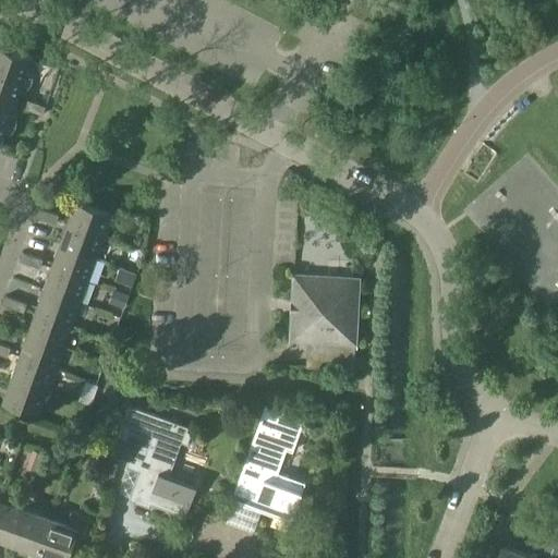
[(0,69),(24,77),(32,55),(0,43),(0,69)]
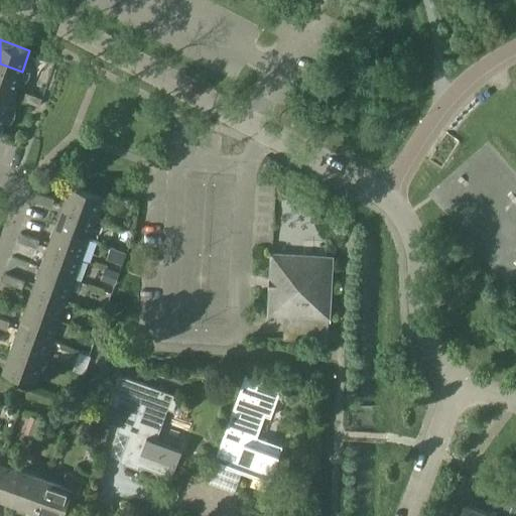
[(0,87),(14,92),(22,72),(0,63),(0,87)]
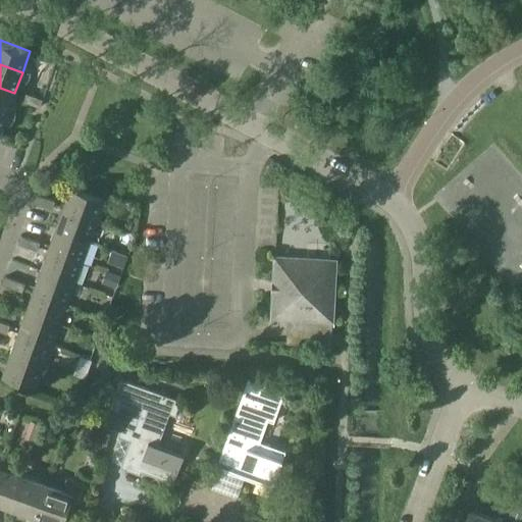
[(0,111),(7,114),(14,93),(0,88),(0,111)]
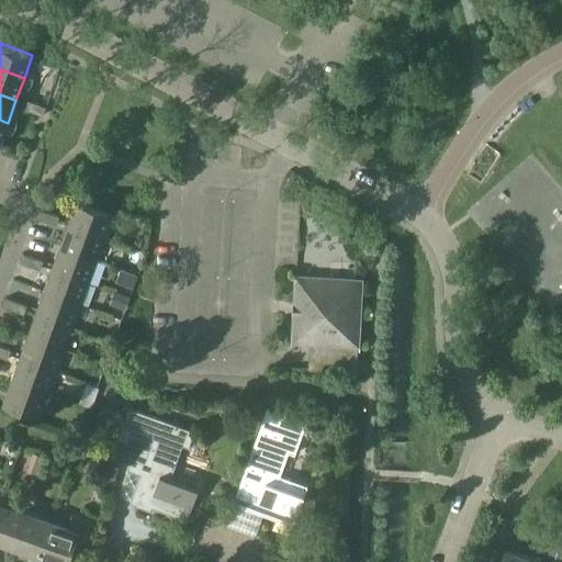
[(25,99),(24,103),(22,108),(33,111),(36,103),(25,99)]
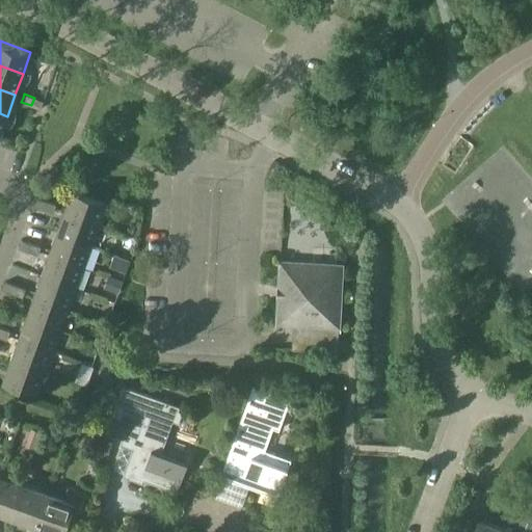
[(41,109),(44,101),(34,98),(31,105),(41,109)]
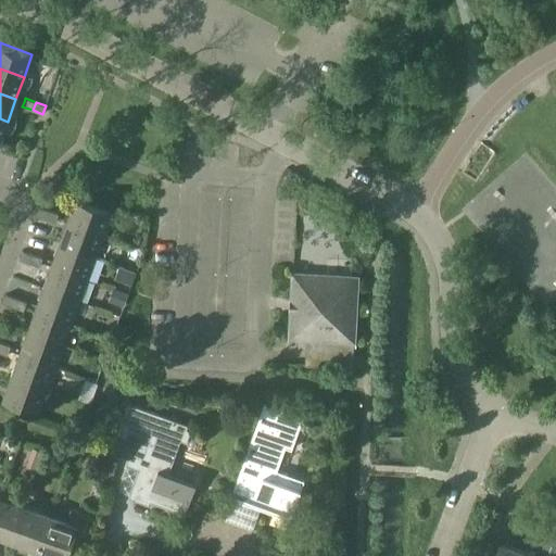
[(351,113),(361,117),(366,109),(356,103),(351,113)]
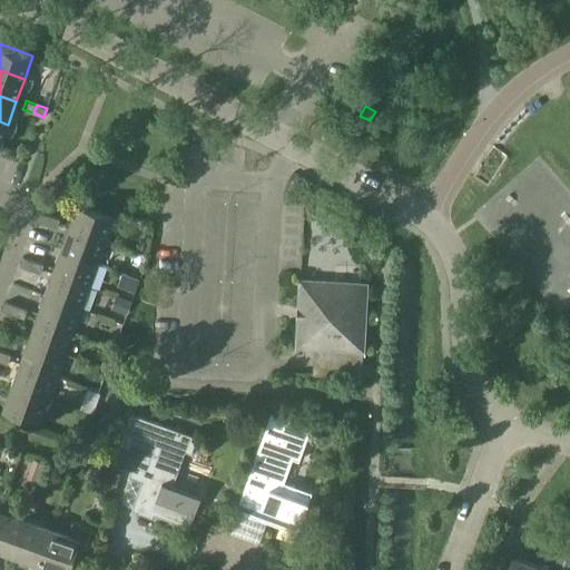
[(69,227),(106,241),(115,216),(78,203),(69,227)]
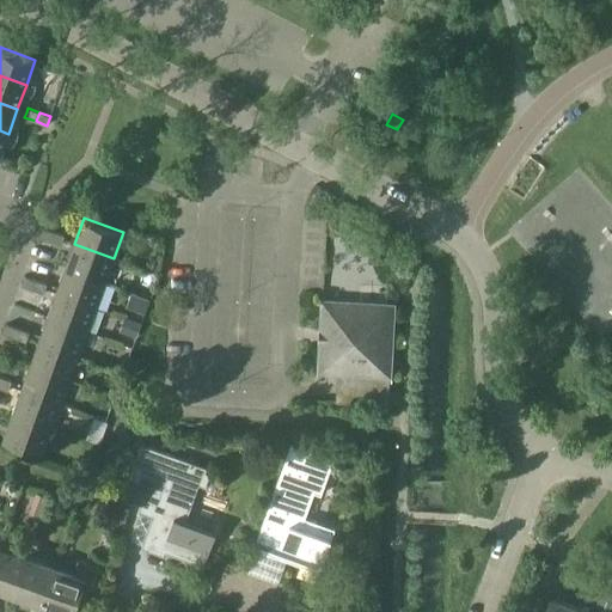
[(42,226),(40,236),(50,240),(54,231),(42,226)]
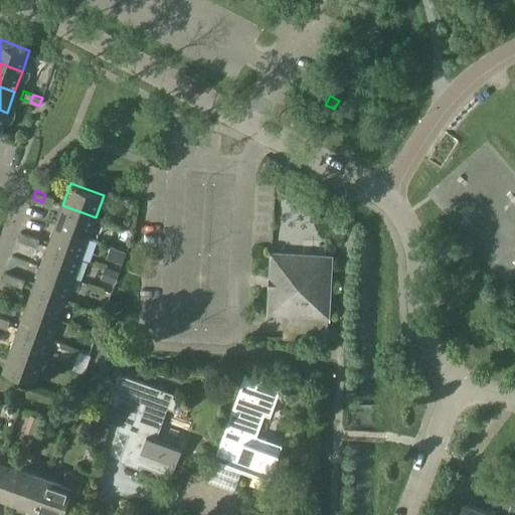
[(52,205),(54,197),(45,194),(42,202),(52,205)]
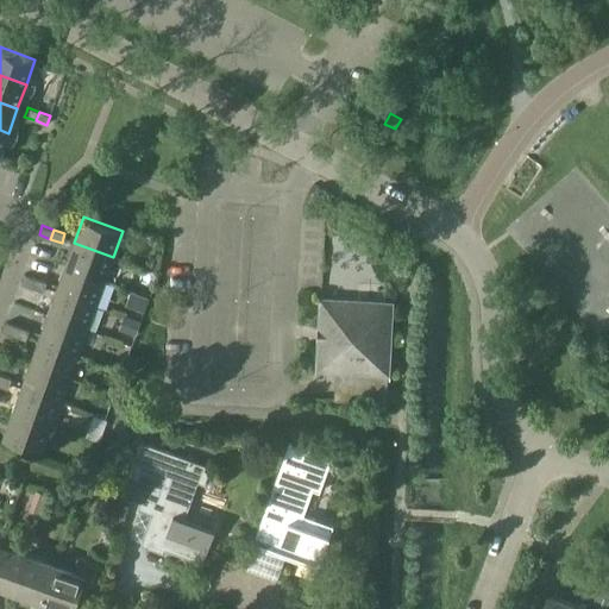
[(113,257),(74,243),(66,267),(105,281),(113,257)]
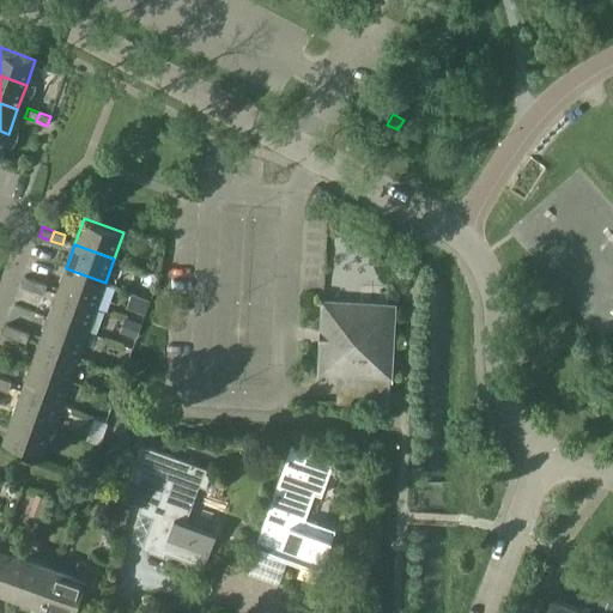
[(151,258),(147,267),(155,269),(158,260),(151,258)]
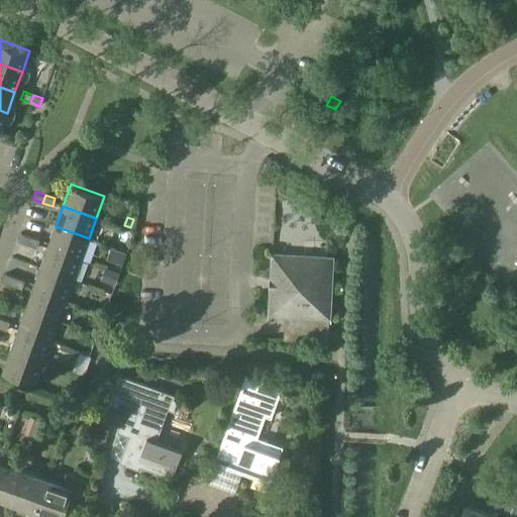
[(47,246),(81,259),(89,238),(56,226),(47,246)]
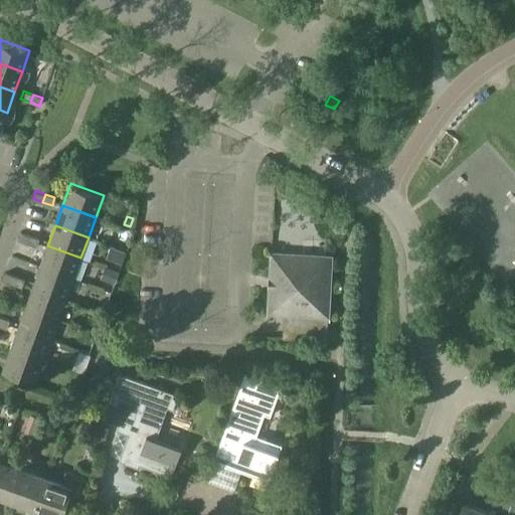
[(18,239),(27,242),(30,235),(21,231),(18,239)]
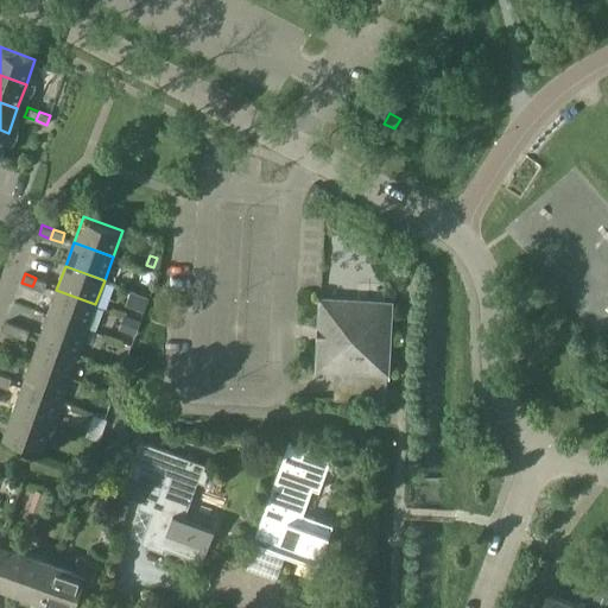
[(48,282),(36,278),(32,286),(44,291),(48,282)]
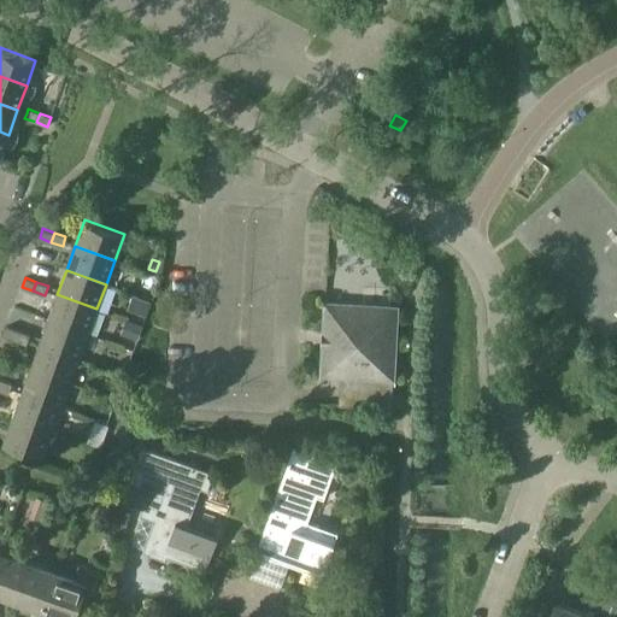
[(48,319),(88,333),(97,309),(57,294),(48,319)]
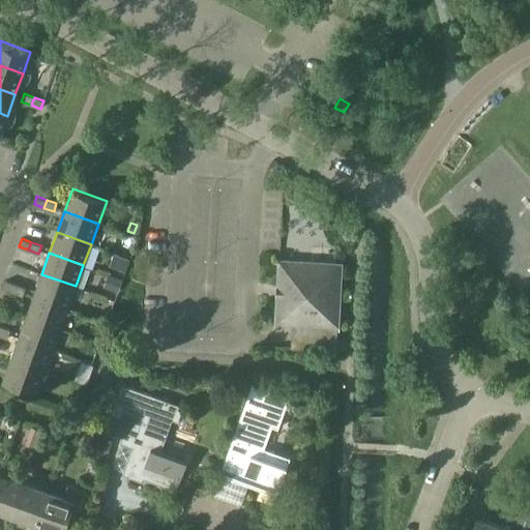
[(121,256),(117,268),(125,271),(129,259),(121,256)]
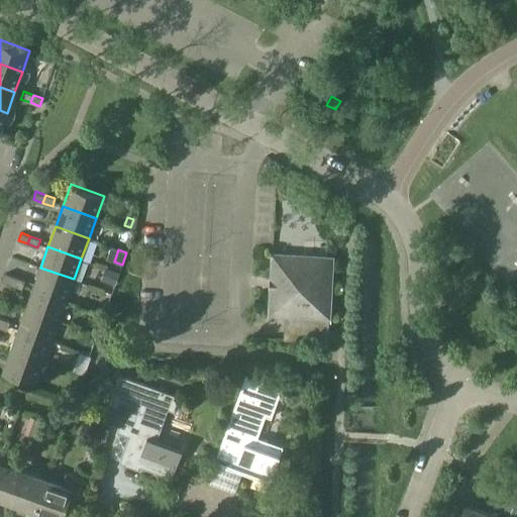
[(333,256),(273,253),(270,314),(304,316),(302,340),(328,341),(329,317),(330,317),(333,256)]
